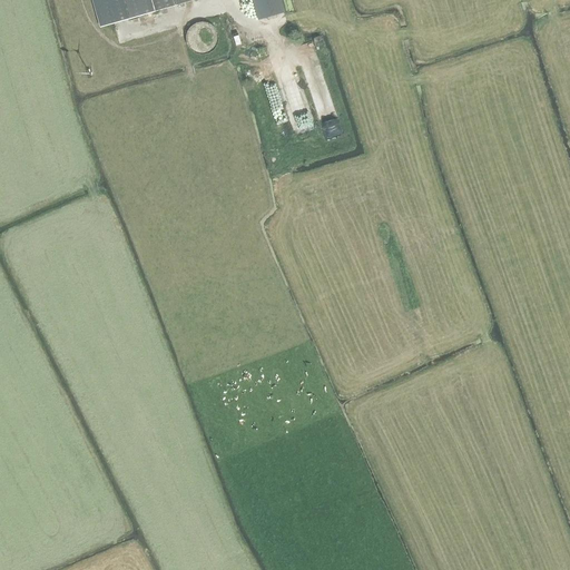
[(195,0),(91,0),(99,28),(195,0)]
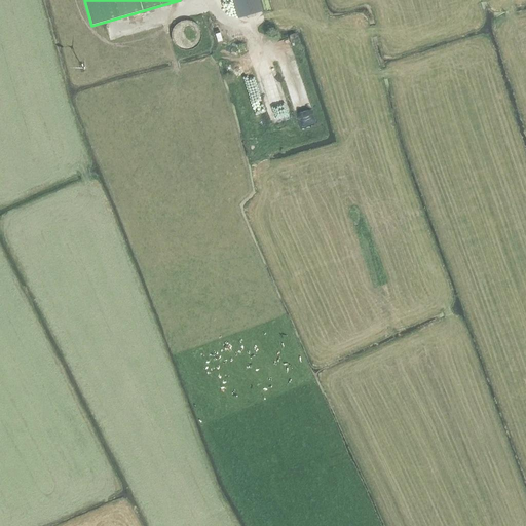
[(262,11),(258,0),(231,0),(237,19),(262,11)]
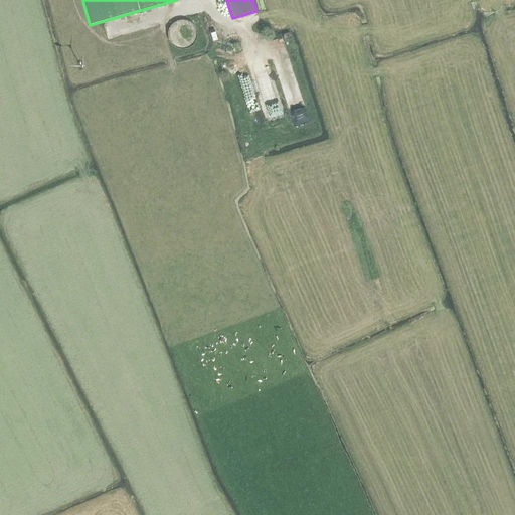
[(180,50),(186,50),(190,48),(194,44),(197,39),(197,34),(196,29),(193,25),(189,22),(185,21),(180,21),(176,22),(172,25),(169,29),(168,35),(168,40),(171,45),(175,48),(180,50)]
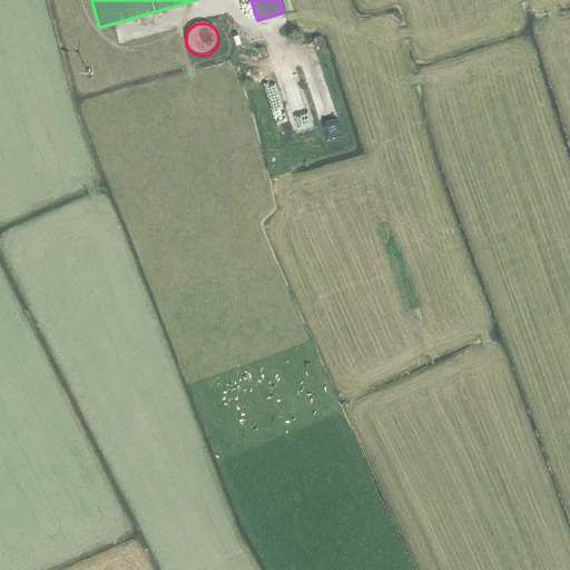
[(321,36),(313,38),(316,48),(324,46),(321,36)]
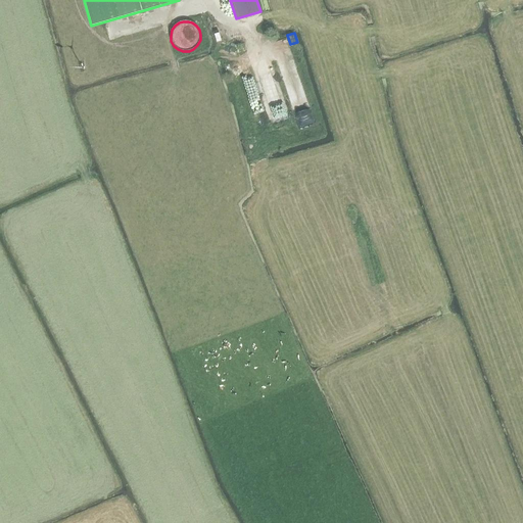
[(295,114),(300,130),(316,124),(311,108),(295,114)]
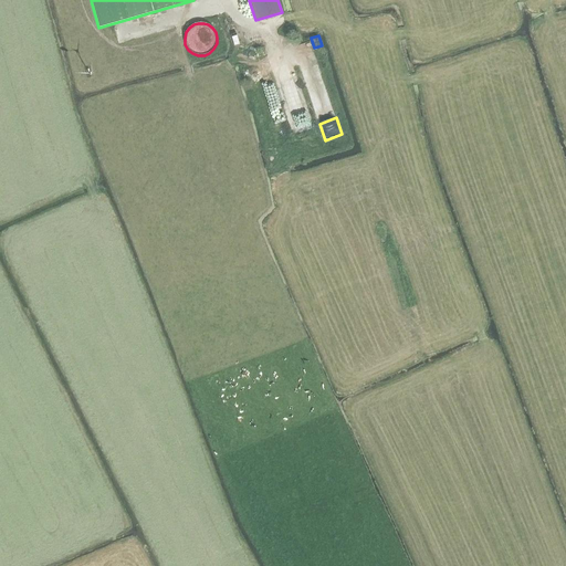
All buildings are outlined.
